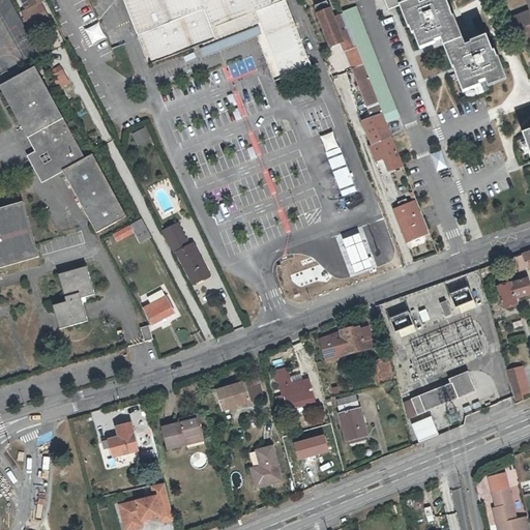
[(43,0),(20,0),(25,9),(21,11),(30,31),(51,21),(41,3),(45,1),(43,0)]
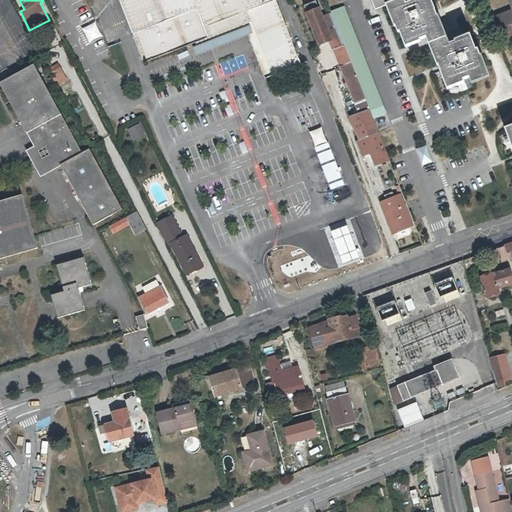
[(119,0),(131,31),(160,19),(153,0),(119,0)]
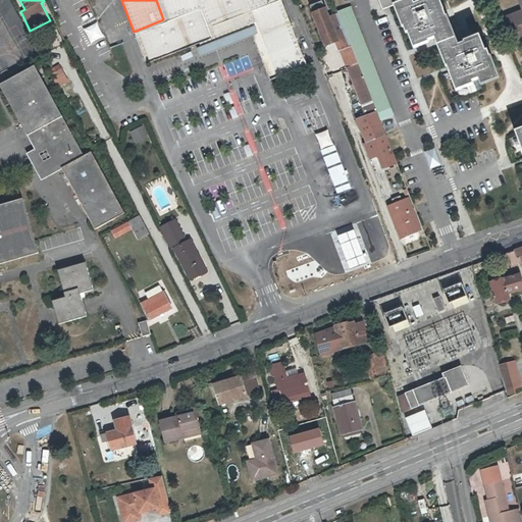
[(197,39),(222,29),(219,20),(230,16),(233,24),(253,16),(256,23),(275,72),(305,61),(279,0),(156,0),(163,19),(134,32),(145,60),(197,39)]
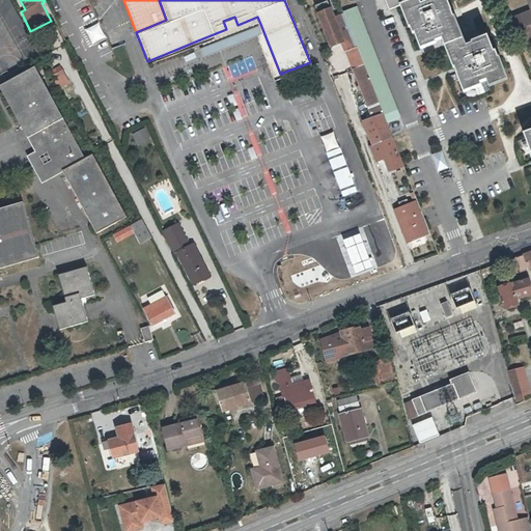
[(330,43),(340,38),(343,47),(344,47),(348,57),(352,63),(361,59),(362,59),(343,11),(342,8),(332,12),(327,0),(316,0),(313,1),(330,43)]
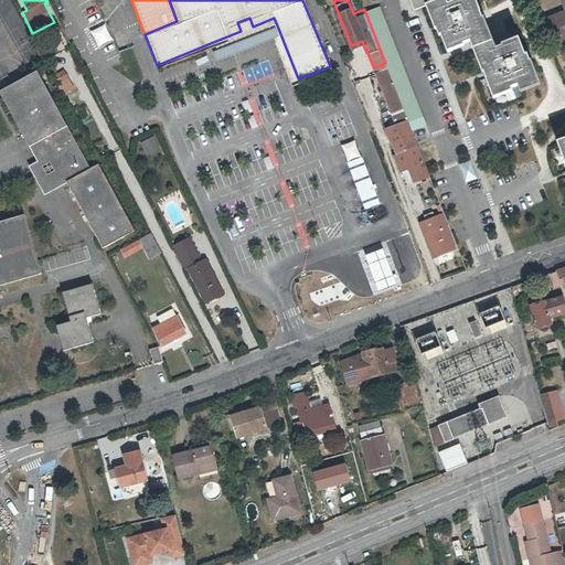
[(486,78),(489,77),(499,103),(518,96),(516,93),(523,91),(523,94),(545,85),(536,63),(534,63),(531,54),(529,55),(522,40),(508,45),(509,48),(501,51),(489,21),(487,22),(478,0),(461,0),(458,1),(459,4),(454,7),(450,0),(443,4),(439,0),(414,0),(419,13),(430,9),(440,32),(443,32),(445,40),(447,39),(454,55),(467,50),(467,49),(472,45),(486,78)]
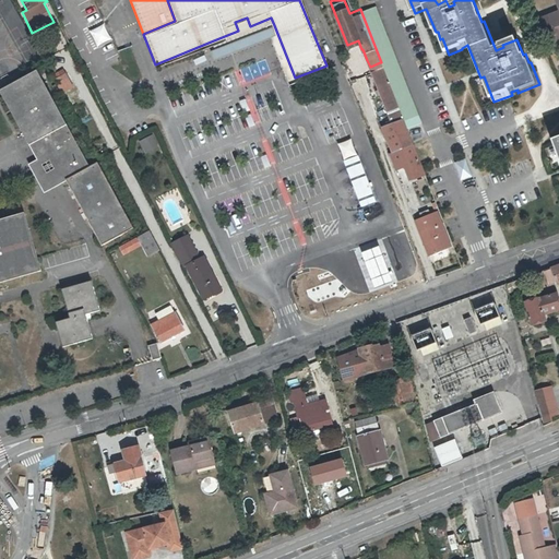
[(558,0),(551,0),(556,8),(534,16),(545,47),(558,42),(558,0)]
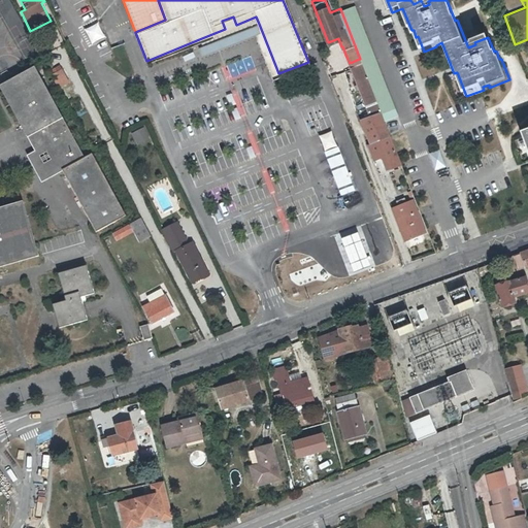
[(0,10),(22,51),(30,46),(17,22),(20,21),(9,2),(0,6),(0,10)]
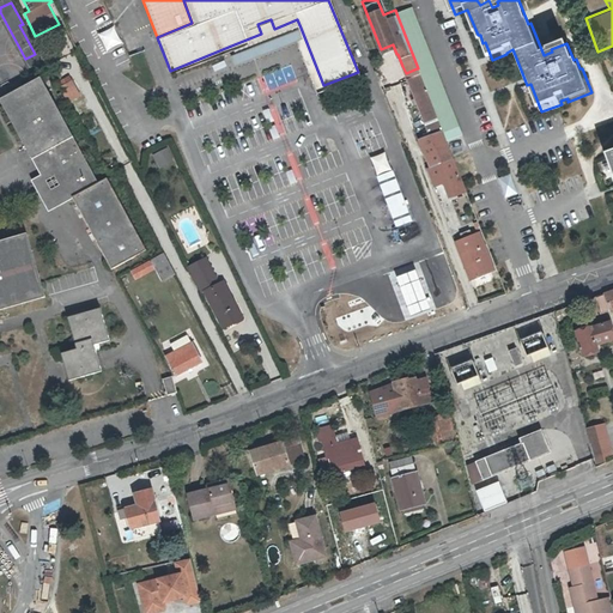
[(462,135),(463,135),(412,7),(396,13),(418,68),(443,129),(448,141),(462,135)]
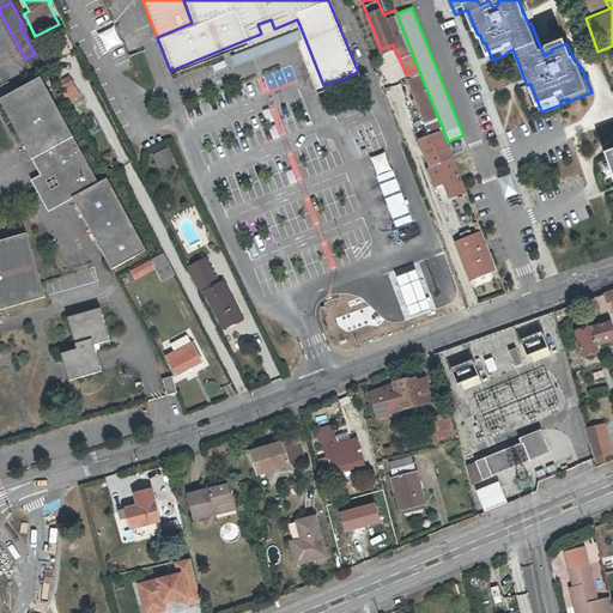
[(231,46),(235,54),(279,37),(292,31),(301,28),(297,19),(274,29),(261,34),(231,46)]
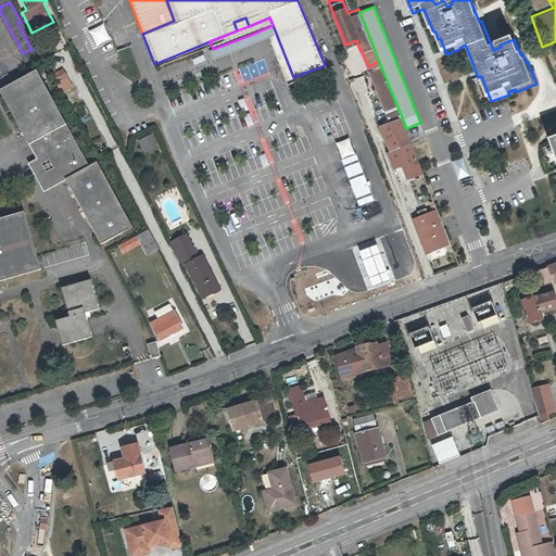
[(234,22),(237,30),(249,26),(245,17),(234,22)]
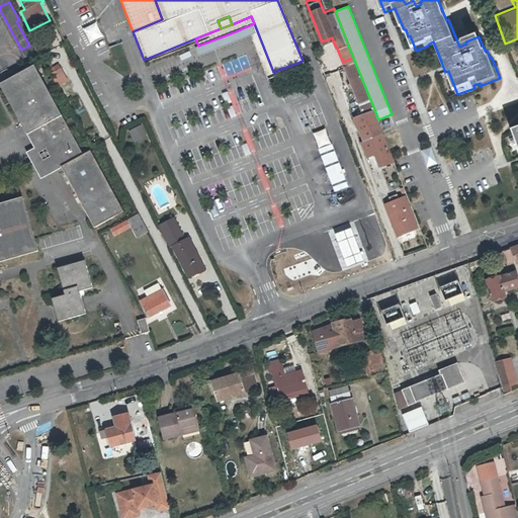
[(89,42),(102,36),(95,21),(82,27),(89,42)]
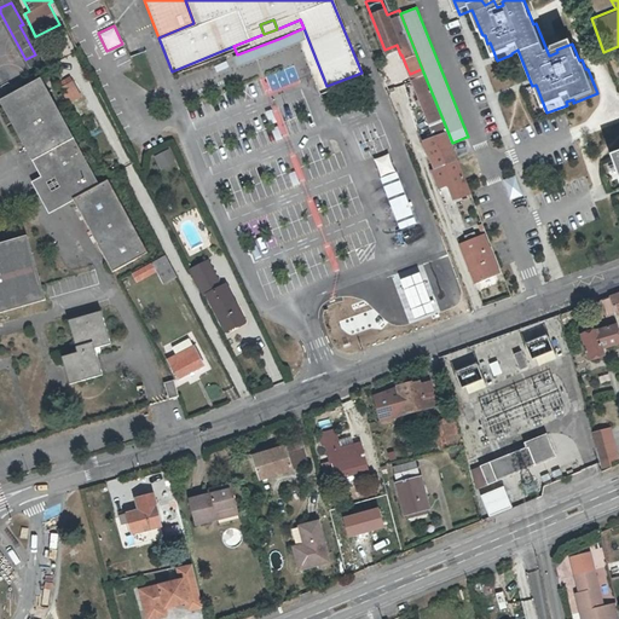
[(304,28),(295,32),(318,90),(327,86),(304,28)]
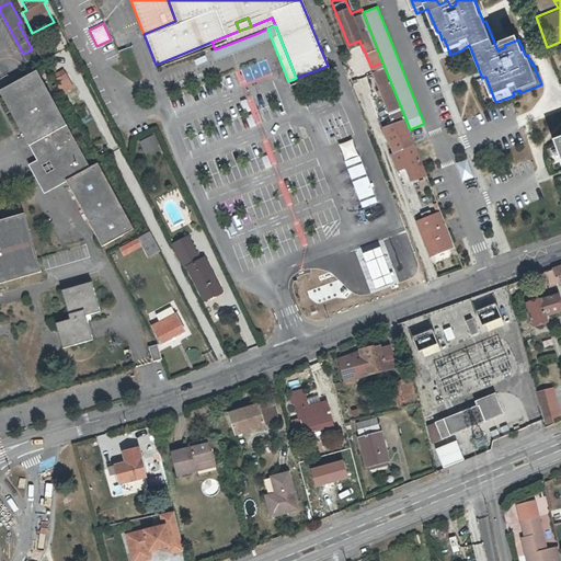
[(371,67),(375,76),(386,71),(381,63),(371,67)]
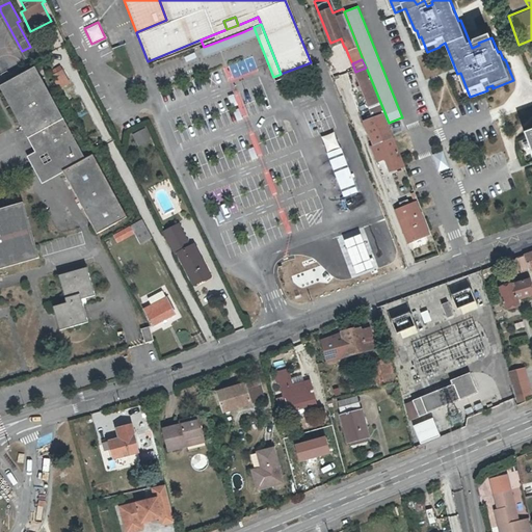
[(233,76),(242,75),(239,62),(230,64),(233,76)]
